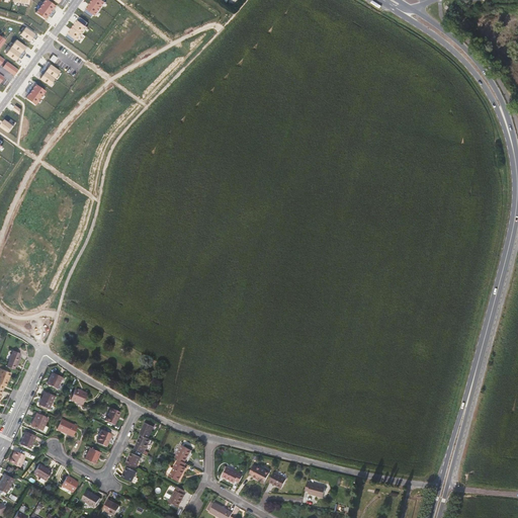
[(47,0),(45,0),(40,6),(54,14),(56,12),(53,10),(56,6),(47,0)]
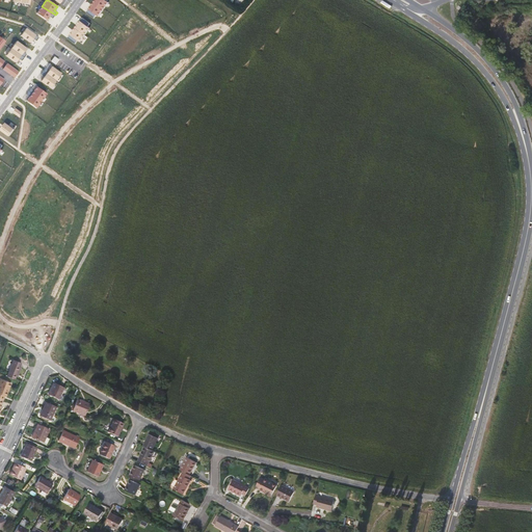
[(94,2),(103,9),(108,2),(107,1),(107,0),(95,0),(96,0),(94,2)]
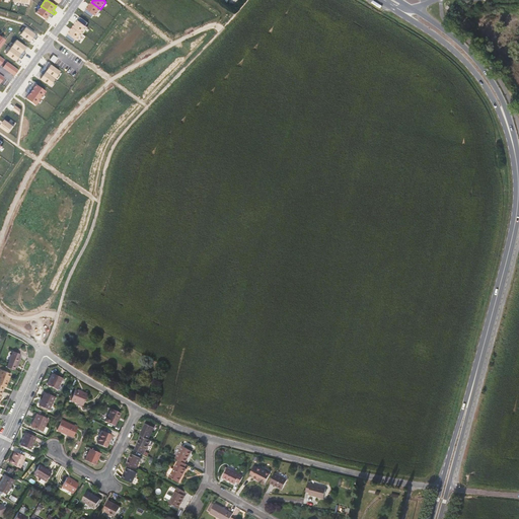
[(96,14),(100,9),(91,2),(89,5),(85,11),(92,17),(93,15),(94,13),(96,14)]
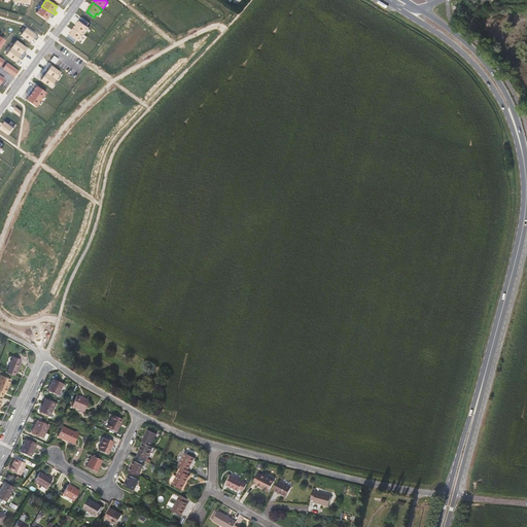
[(55,14),(41,6),(36,12),(46,20),(49,16),(51,19),(55,14)]
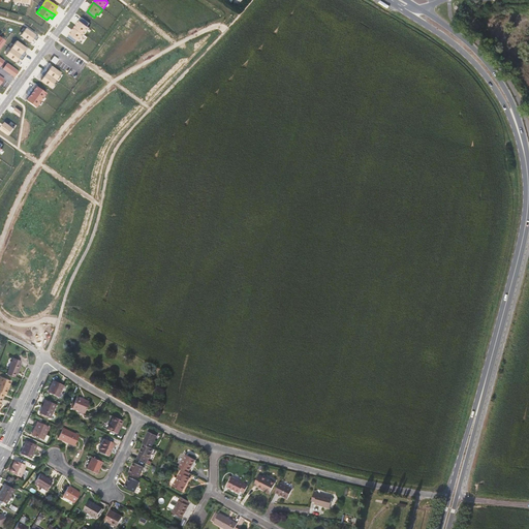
[(75,28),(85,34),(87,31),(90,27),(88,26),(90,23),(82,18),(76,26),(75,28)]
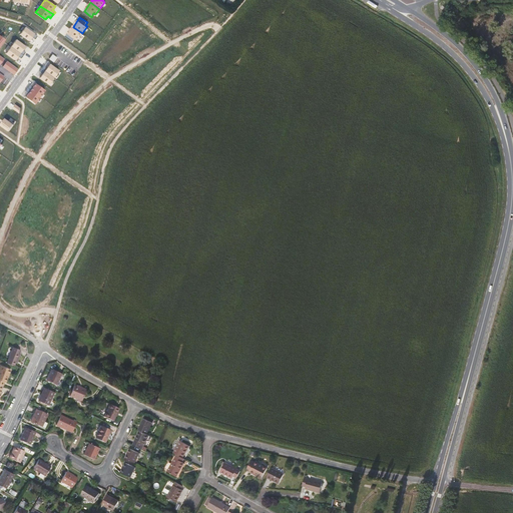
[(77,39),(82,33),(73,27),(71,29),(66,36),(74,41),(75,39),(76,38),(77,39)]
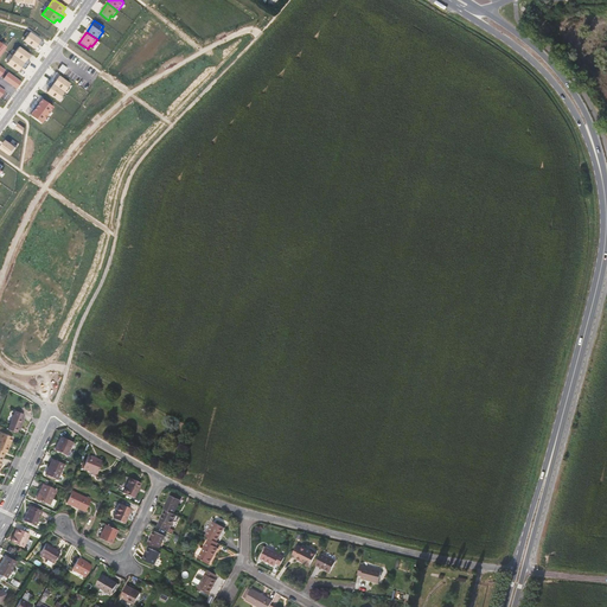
[(29,44),(34,49),(38,44),(42,46),(44,43),(34,36),(29,44)]
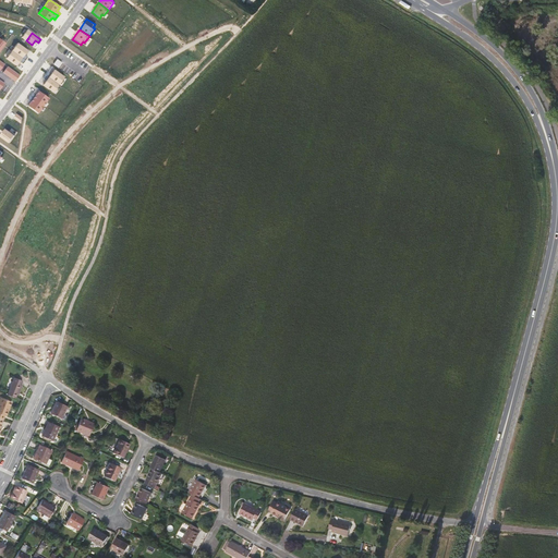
[(12,50),(25,60),(27,57),(24,55),(27,50),(17,44),(12,50)]
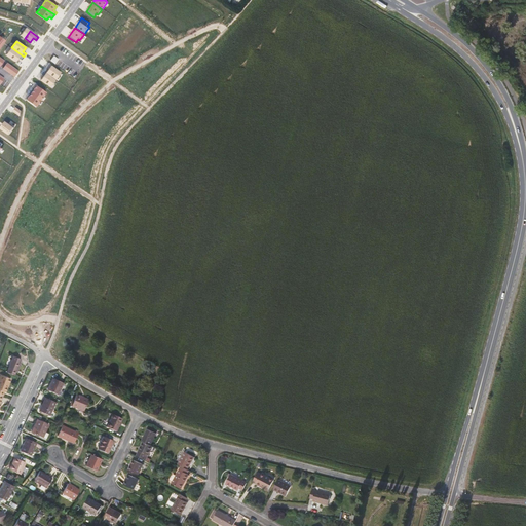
[(24,57),(11,47),(6,54),(15,62),(19,58),(22,60),(24,57)]
